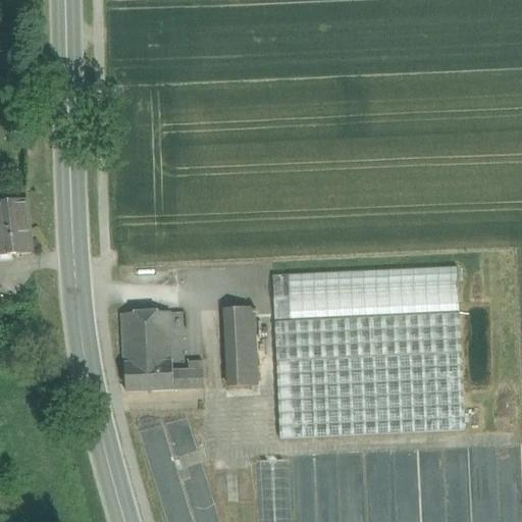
[(27,201),(0,204),(0,257),(32,254),(27,201)]
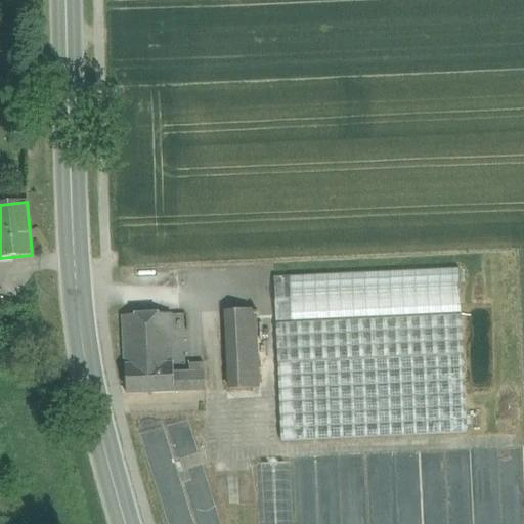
[(459,268),(272,277),(280,443),(467,434),(459,268)]
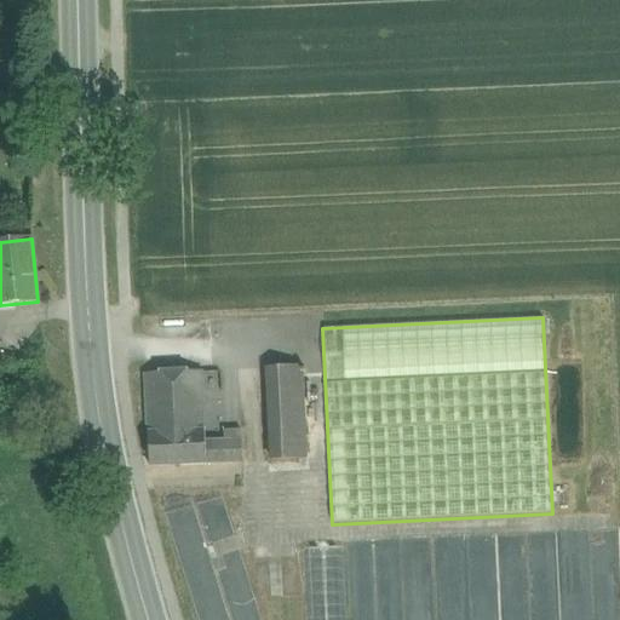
[(302,367),(268,368),(273,463),(306,460),(302,367)]
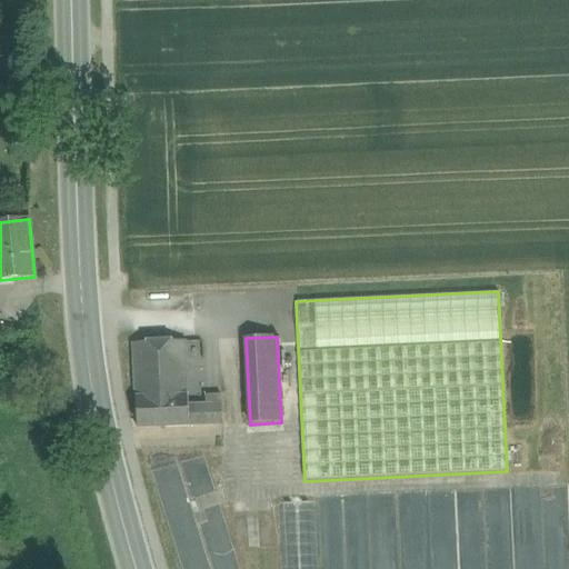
[(165,376),(186,375),(183,341),(161,342),(165,376)]
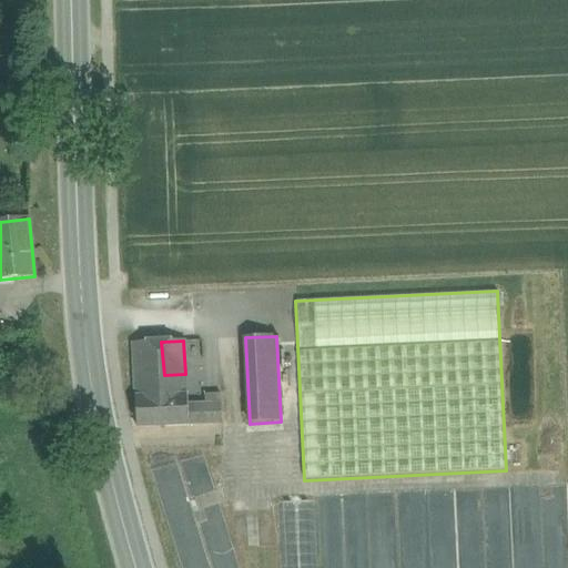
[(161,342),(132,343),(137,428),(189,426),(188,405),(185,374),(164,375),(161,342)]
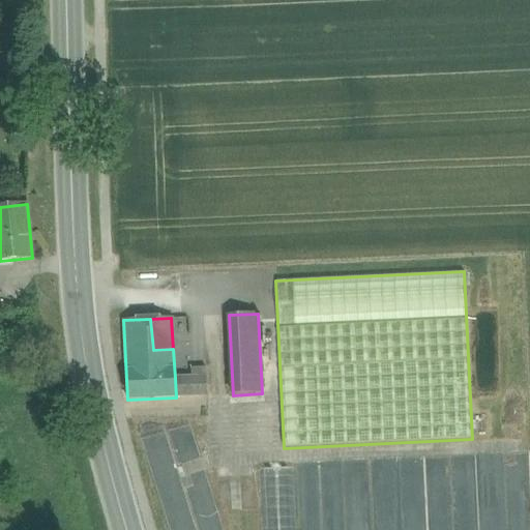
[(194,377),(206,377),(206,365),(193,365),(194,377)]
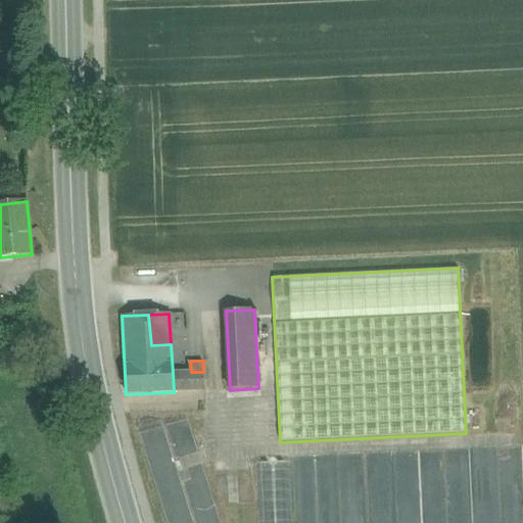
[(173,373),(174,392),(203,389),(203,372),(191,372),(173,373)]
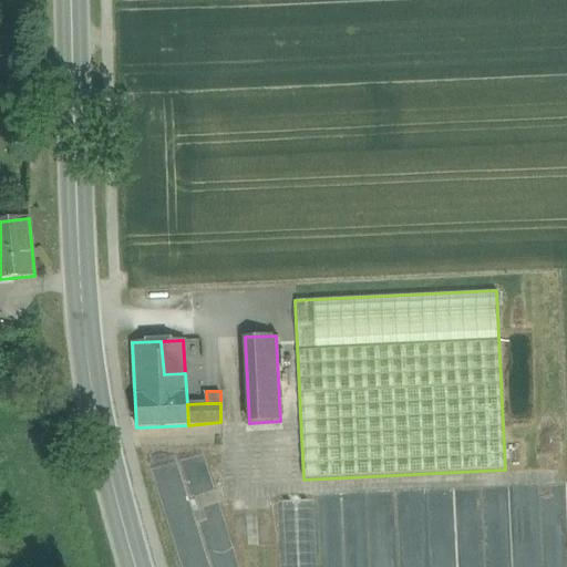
[(321,566),(318,493),(276,495),(278,542),(279,566),(321,566)]
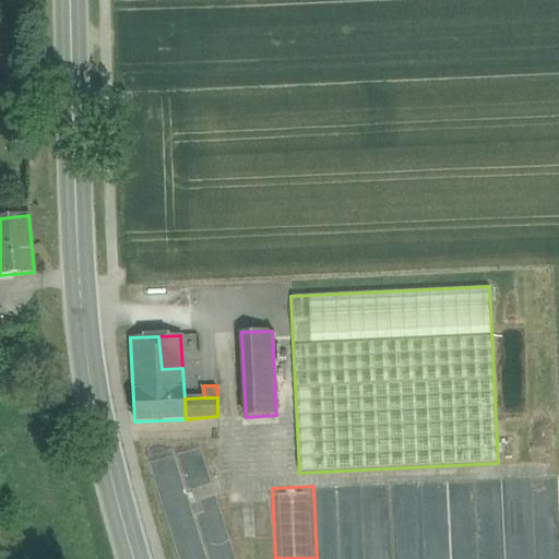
All buildings are outlined.
